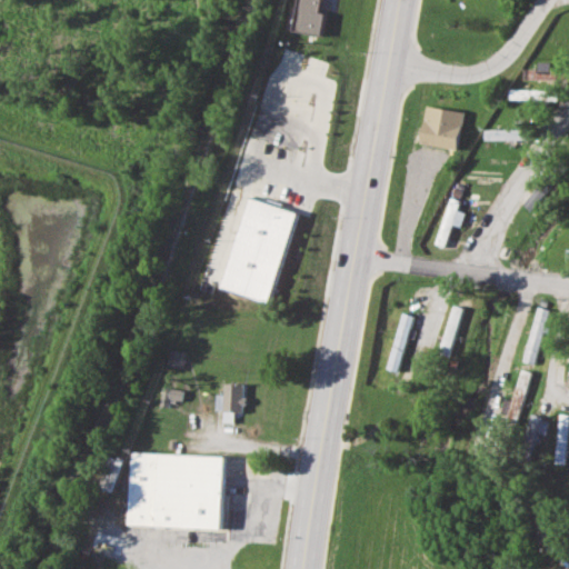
[(292,27),(297,0),(320,0),(318,13),(323,15),(320,32),(292,27)]
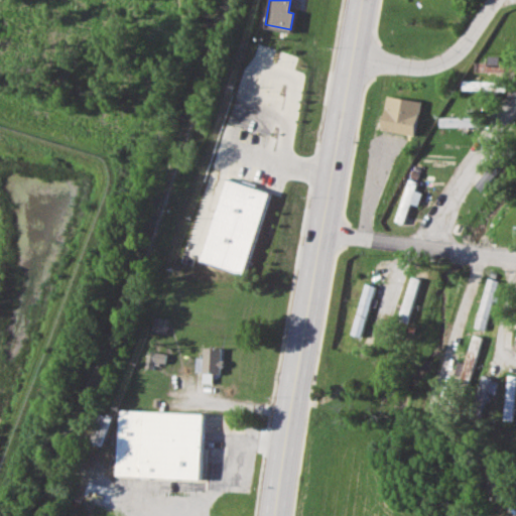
[(503,82),(462,81),(462,91),(503,92),(503,82)]
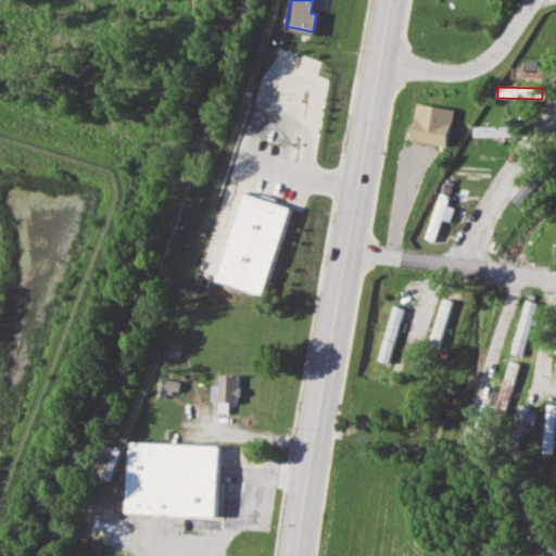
[(411,139),(447,146),(454,109),(416,102),(411,139)]
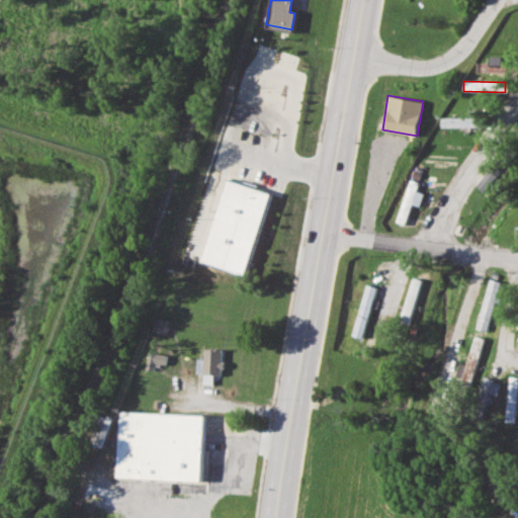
[(441,127),(482,126),(481,116),(441,117),(441,127)]
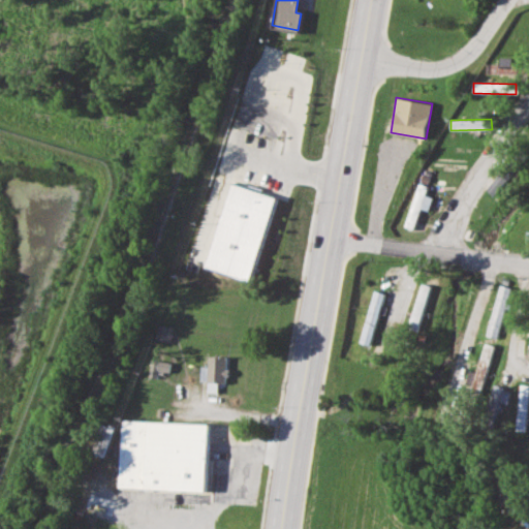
[(508,180),(501,174),(488,189),(496,195),(508,180)]
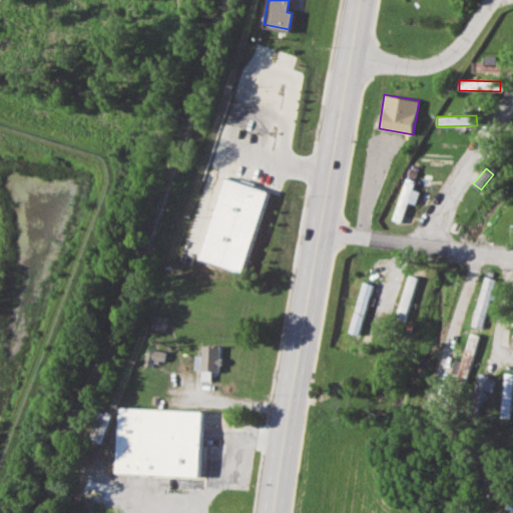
[(392,219),(401,222),(408,201),(415,204),(419,190),(412,188),(415,179),(406,176),(392,219)]
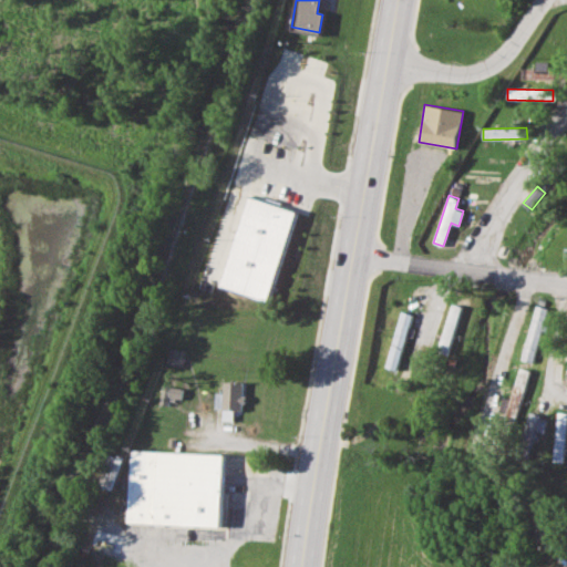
[(220,287),(269,301),(295,210),(246,196),(220,287)]
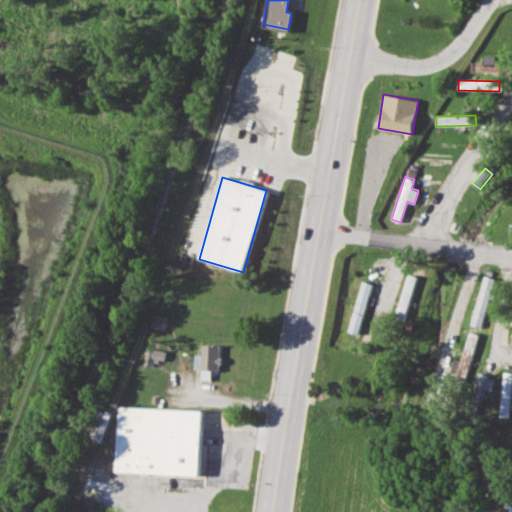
[(398,317),(407,319),(416,276),(407,274),(398,317)]
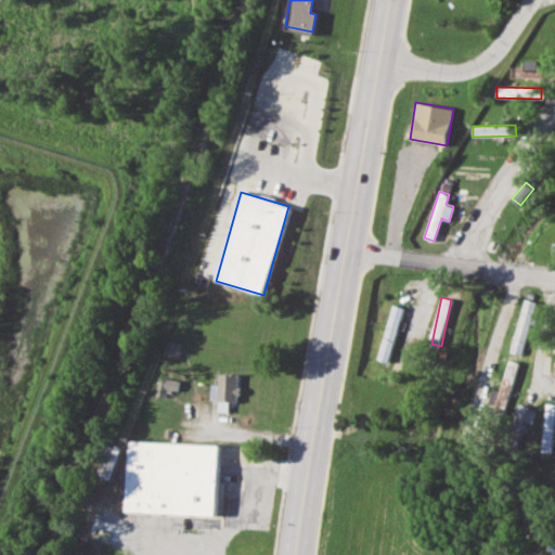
[(511,351),(521,355),(537,302),(526,299),(511,351)]
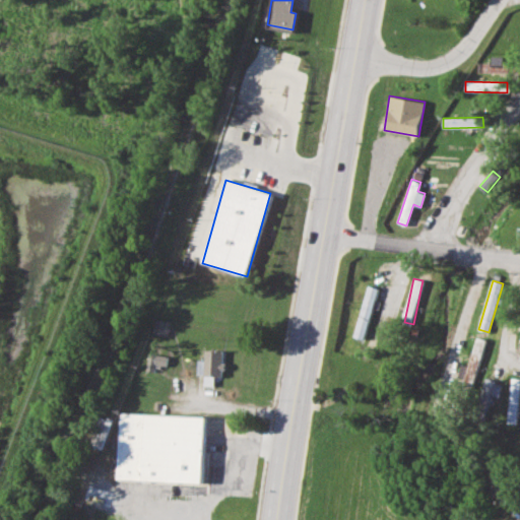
[(352,335),(363,339),(378,288),(368,285),(352,335)]
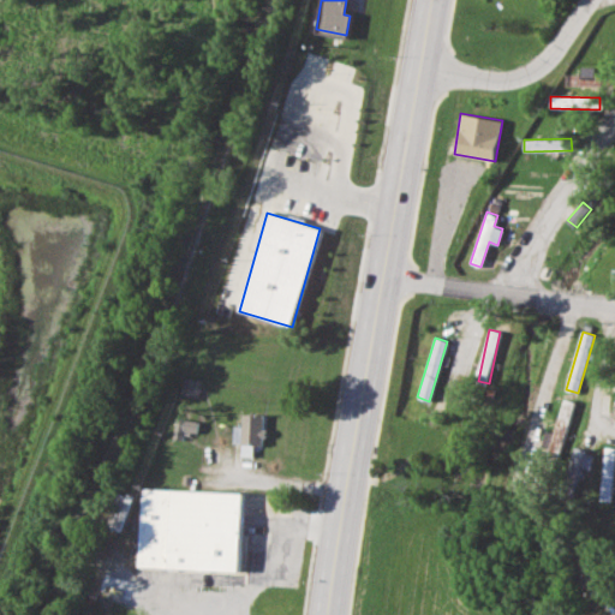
[(575,402),(565,399),(555,433),(547,430),(542,445),(550,447),(548,455),(559,458),(575,402)]
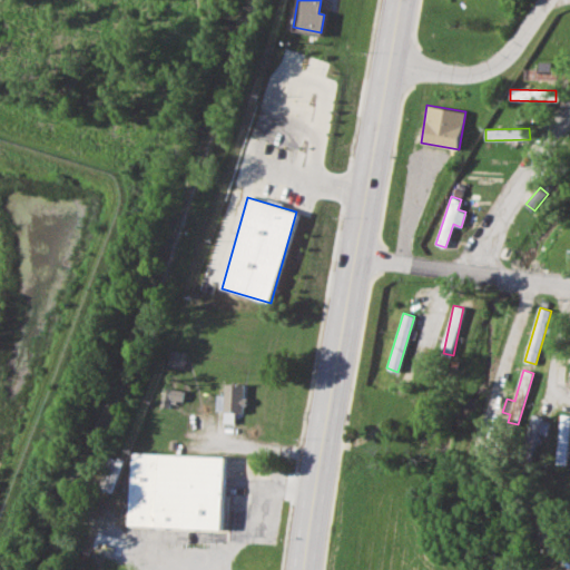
[(225,385),(224,422),(233,422),(234,412),(243,413),(243,405),(246,406),(247,397),(244,397),(244,386),(225,385)]
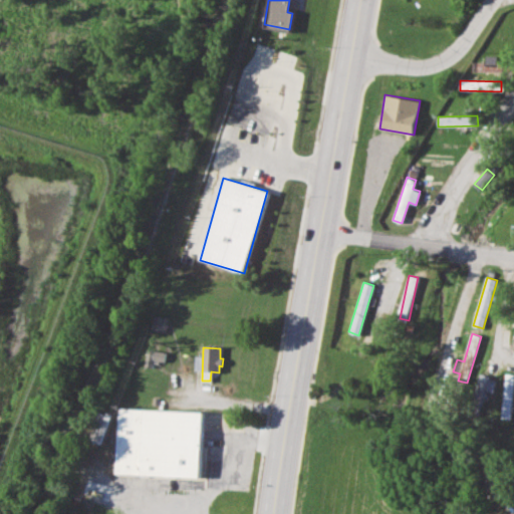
[(146,364),(165,364),(166,349),(146,349),(146,364)]
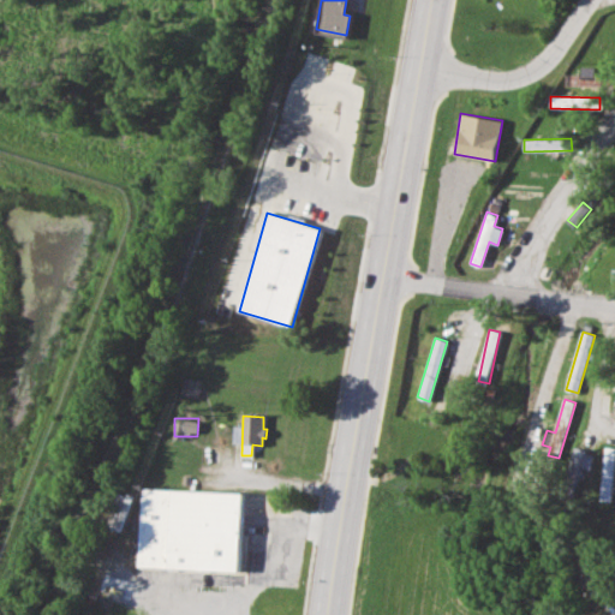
[(596,453),(574,447),(566,479),(577,483),(580,466),(591,470),(596,453)]
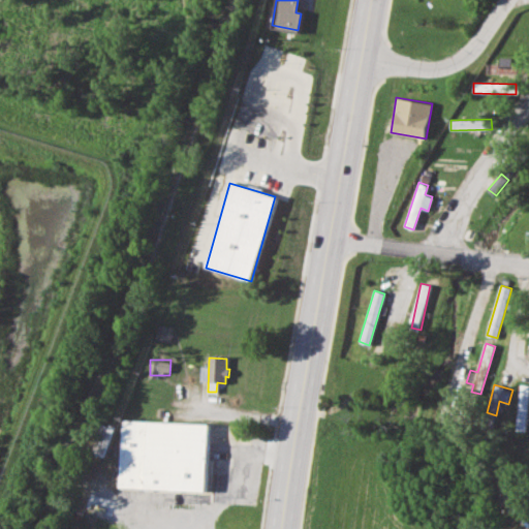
[(518,430),(527,431),(528,384),(520,384),(518,430)]
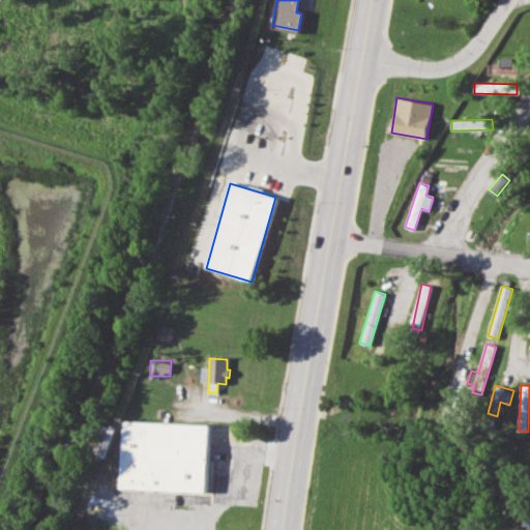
[(117,488),(121,419),(210,424),(206,493),(117,488)]
